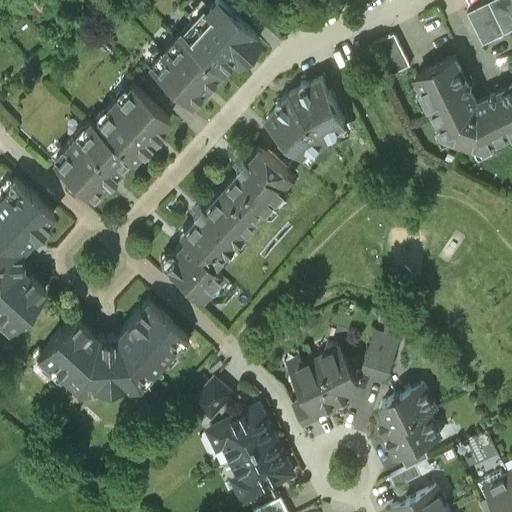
[(219,71),(250,39),(209,0),(207,0),(177,31),(219,71)]
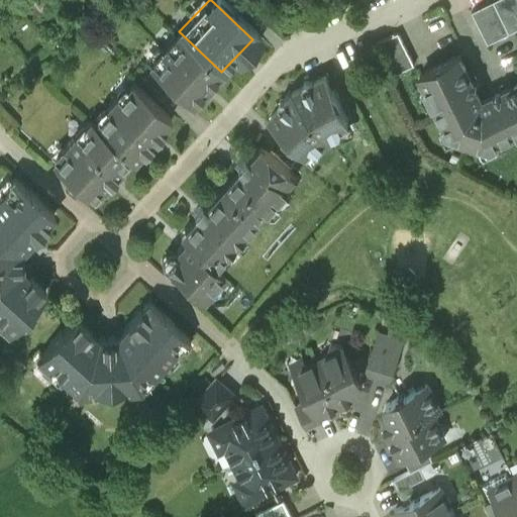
[(516,0),(495,0),(493,1),(509,33),(516,29),(516,0)]
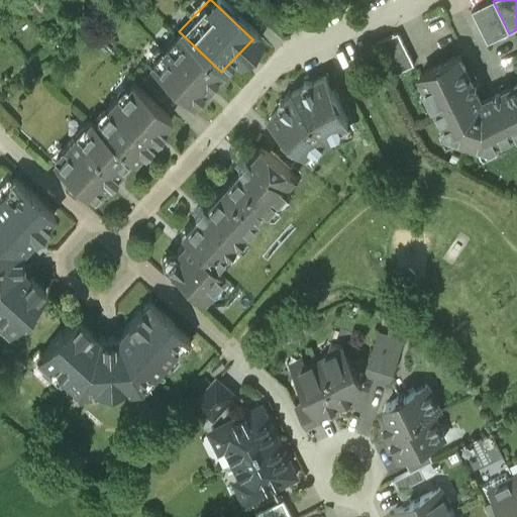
[(493,1),(472,11),(488,44),(509,33),(493,1)]
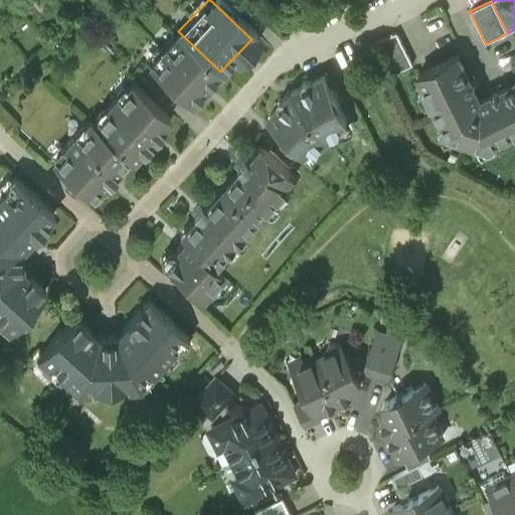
[(220,71),(178,31),(148,63),(191,104),(201,92),(203,94),(211,84),(209,82),(220,71)]
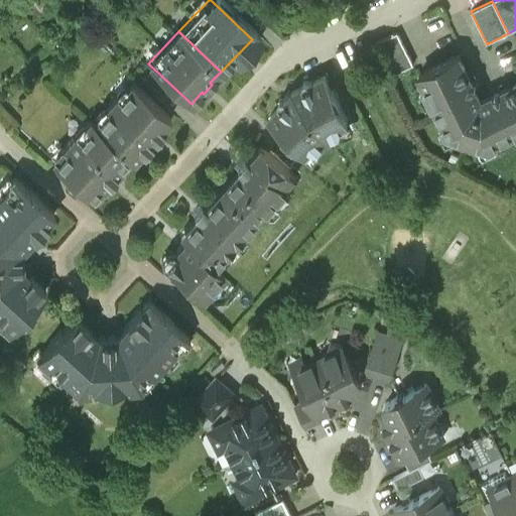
[(397,32),(376,42),(392,76),(413,65),(397,32)]
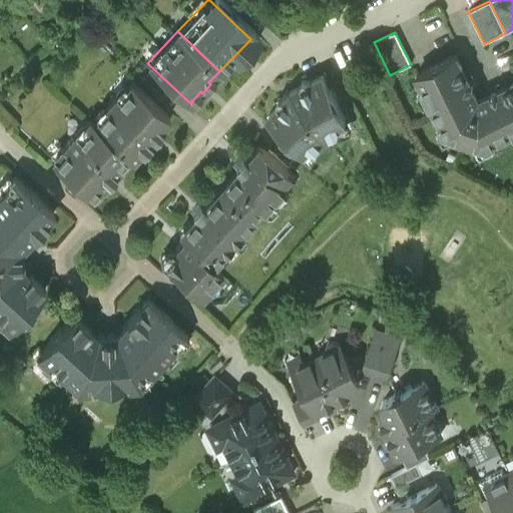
[(456,55),(440,63),(440,62),(432,66),(432,67),(416,75),(444,130),(453,133),(452,137),(464,142),(478,100),(456,55)]
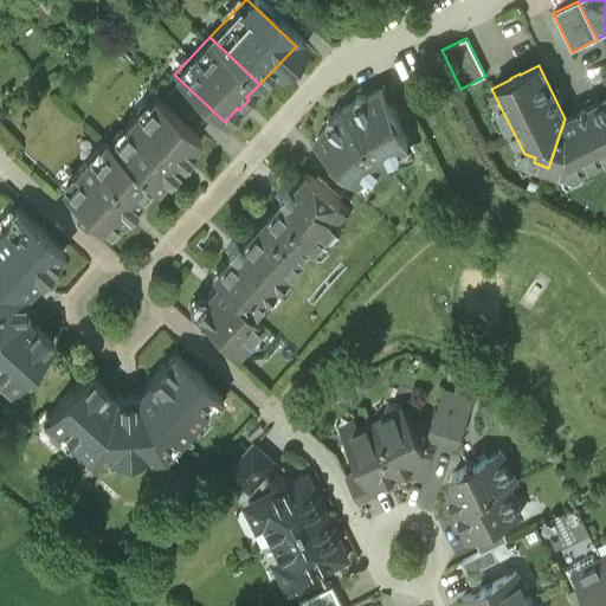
[(381,89),(367,96),(366,95),(363,96),(358,95),(355,101),(353,102),(353,103),(345,108),(337,115),(336,114),(334,116),(328,117),(328,123),(326,126),(327,127),(316,139),(334,155),(331,158),(345,169),(347,167),(361,180),(367,174),(374,173),(385,161),(399,155),(401,148),(408,144),(397,121),(400,118),(392,103),(389,105),(381,89)]
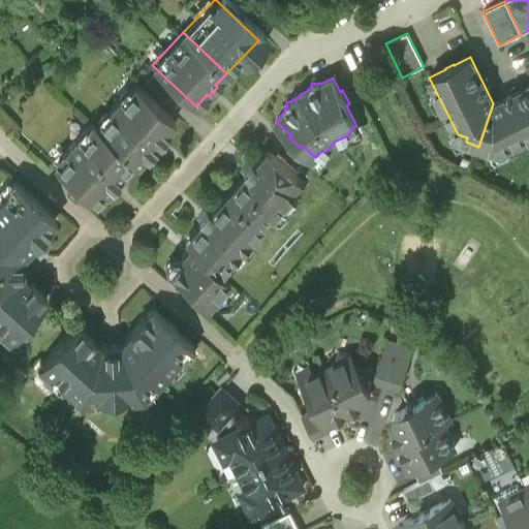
[(175,121),(134,84),(121,99),(119,97),(109,110),(110,111),(96,125),(96,126),(132,159),(131,159),(135,163),(145,153),(147,155),(155,146),(153,144),(156,139),(158,142),(167,132),(165,130),(175,121)]
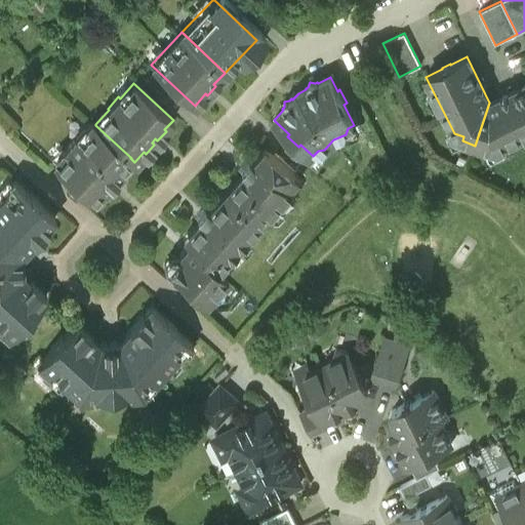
[(524,84),(489,103),(475,146),(487,150),(488,145),(498,149),(524,134),(524,84)]
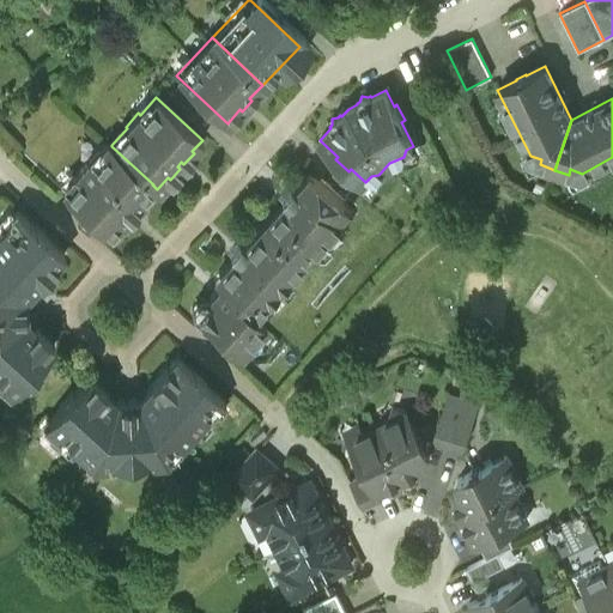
[(153,184),(111,146),(111,145),(107,140),(99,147),(99,152),(92,161),(89,157),(76,173),(77,173),(61,189),(76,202),(79,202),(93,217),(93,219),(108,232),(120,220),(122,223),(145,198),(143,195),(152,184),(153,184)]
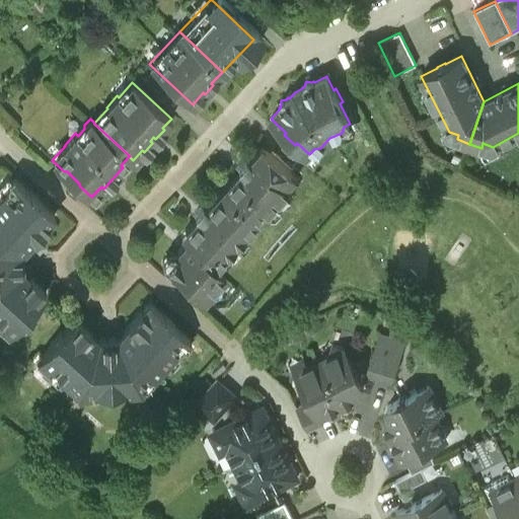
[(292,172),(267,149),(258,149),(222,190),(255,221),(267,209),(270,212),(290,190),(287,187),(292,180),(292,172)]
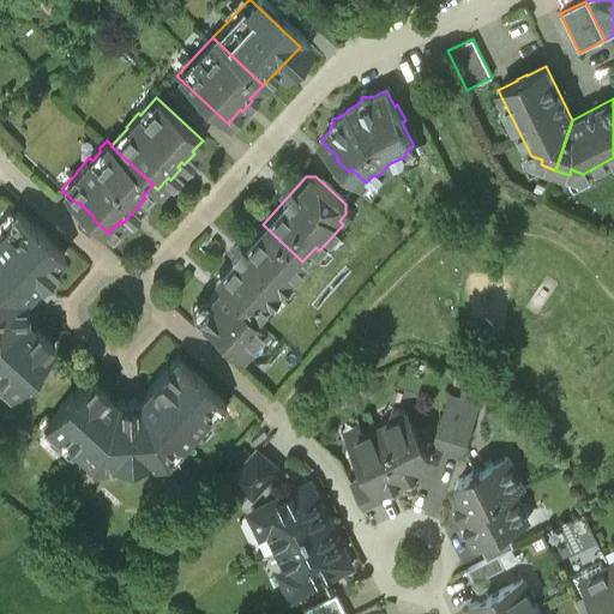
[(0,229),(0,381),(5,377),(14,385),(25,373),(26,374),(40,360),(38,359),(53,343),(49,339),(50,338),(35,324),(34,325),(25,317),(24,295),(38,280),(40,281),(55,263),(54,263),(64,252),(48,238),(48,236),(35,224),(34,224),(16,208),(8,215),(8,220),(0,229)]
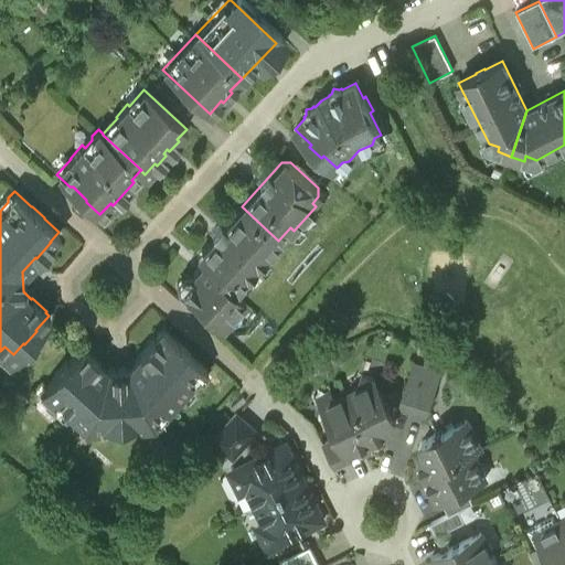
[(242,206),(201,251),(201,259),(203,262),(233,289),(278,241),(242,206)]
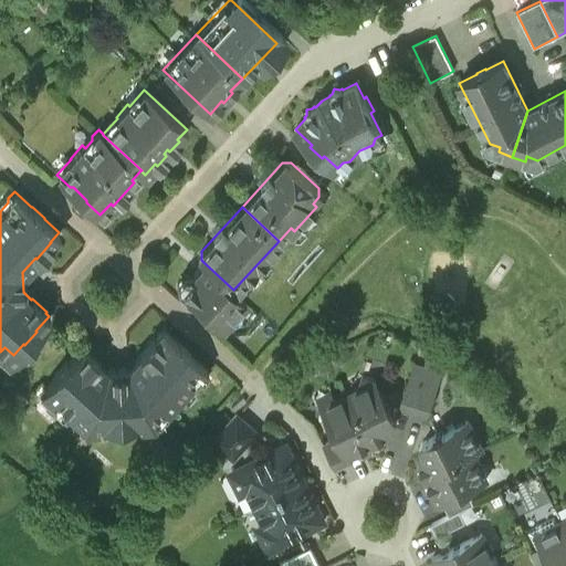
[(233,290),(203,262),(184,284),(185,292),(216,322),(224,321),(244,300),(233,290)]
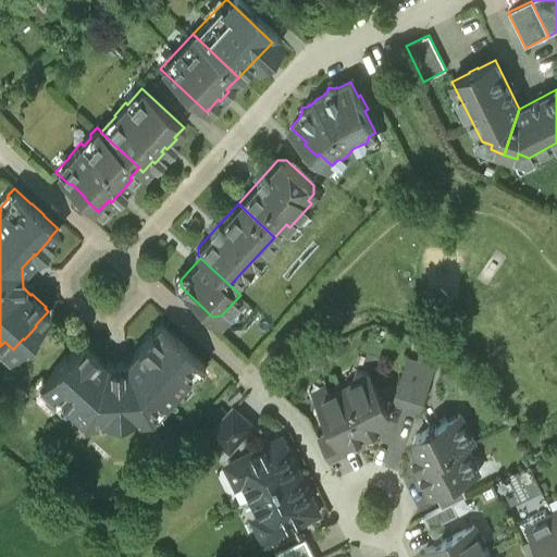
[(97,355),(83,342),(83,343),(78,339),(65,354),(64,353),(53,366),(53,367),(44,378),(51,385),(47,391),(64,407),(66,405),(78,416),(96,416),(96,417),(136,416),(136,413),(153,412),(159,406),(194,370),(198,369),(203,363),(187,347),(175,335),(174,336),(160,323),(151,332),(150,331),(136,346),(137,347),(124,362),(104,362),(96,356),(97,355)]
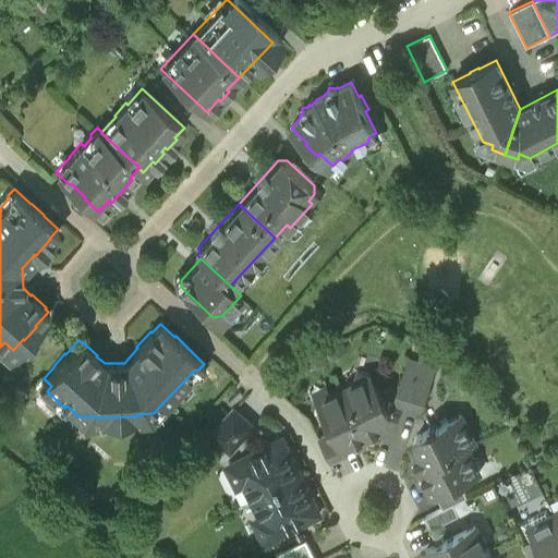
[(407,363),(395,400),(407,404),(420,367),(407,363)]
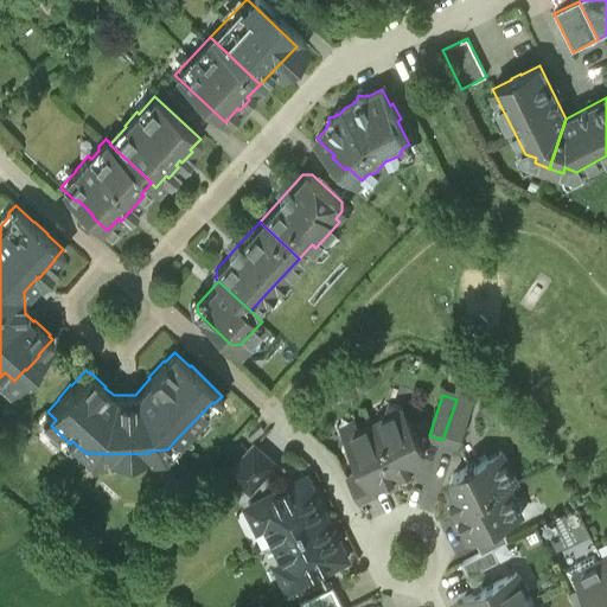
[(457,400),(442,440),(458,446),(472,406),(457,400)]
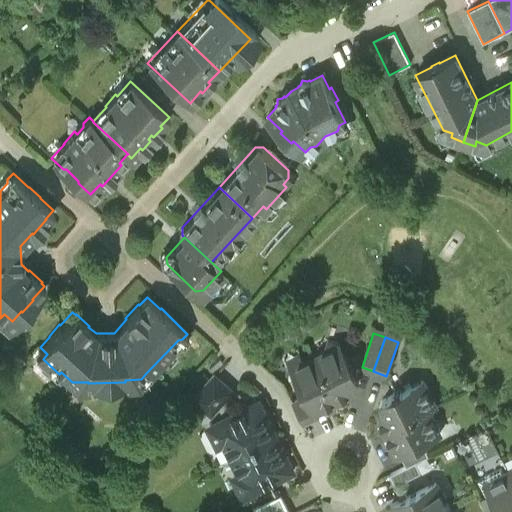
[(358,380),(340,343),(328,339),(323,351),(314,355),(337,401),(351,395),(349,391),(355,388),(352,383),(358,380)]
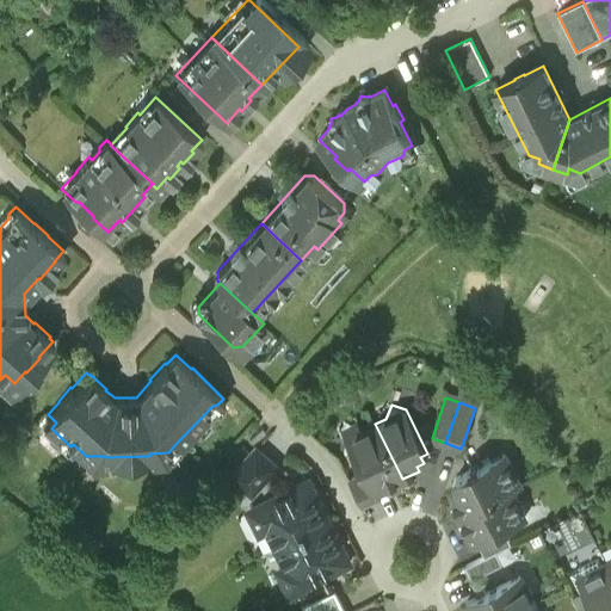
[(402,479),(375,424),(349,438),(364,471),(375,493),(376,492),(402,479)]
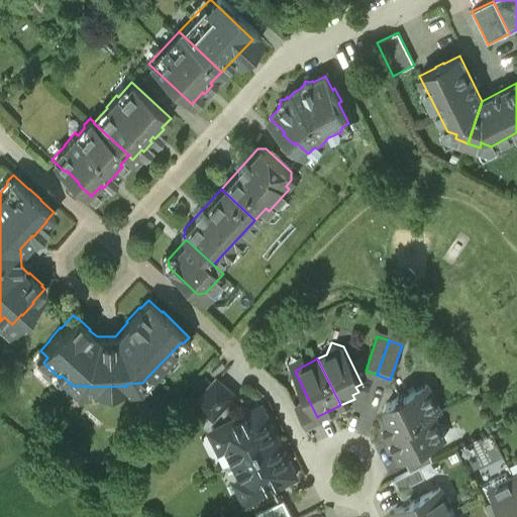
[(220,360),(211,371),(214,375),(224,365),(220,360)]
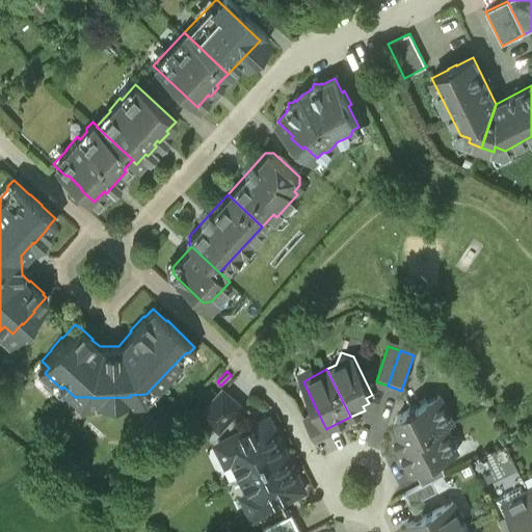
[(223,389),(203,411),(220,427),(241,404),(223,389)]
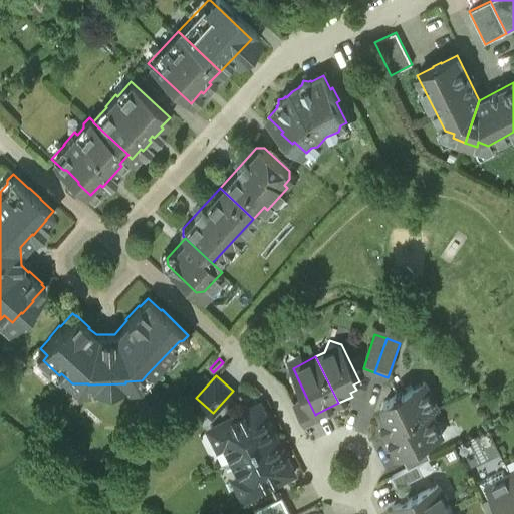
[(425,381),(404,392),(403,393),(396,391),(394,397),(393,398),(383,402),(388,409),(381,412),(384,418),(378,421),(386,435),(438,409),(425,381)]
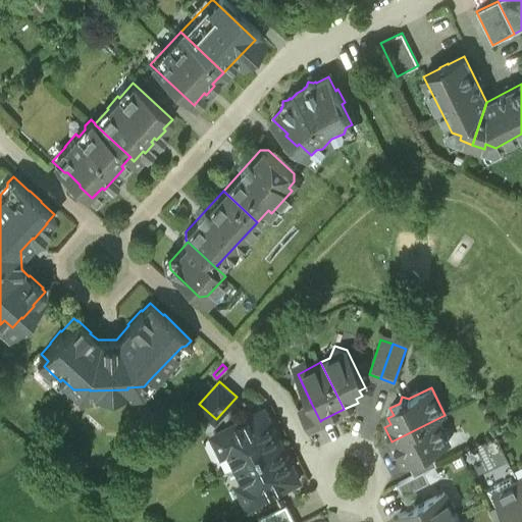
[(311,403),(298,409),(310,432),(323,425),(321,420),(320,421),(311,403)]
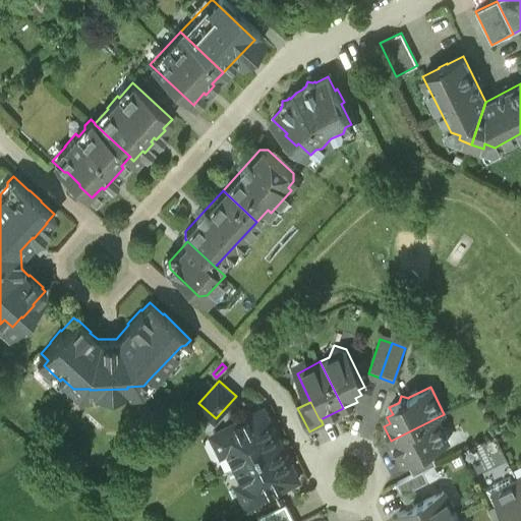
[(266,417),(252,423),(248,417),(215,433),(223,450),(229,447),(238,464),(279,444),(266,417)]
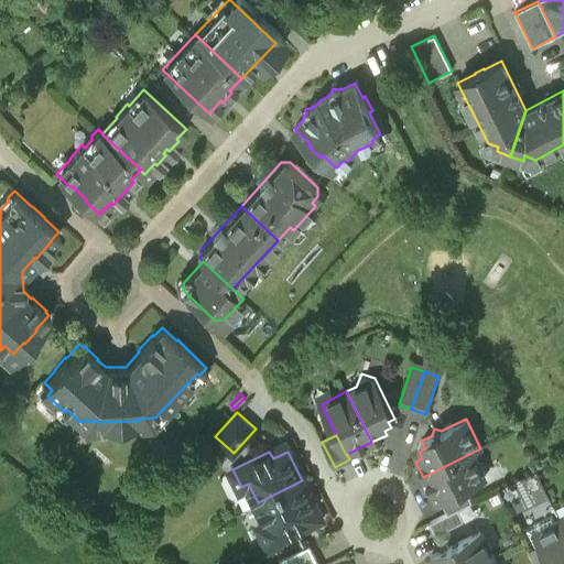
[(473,453),(423,477),(435,502),(441,500),(465,488),(485,478),(473,453)]
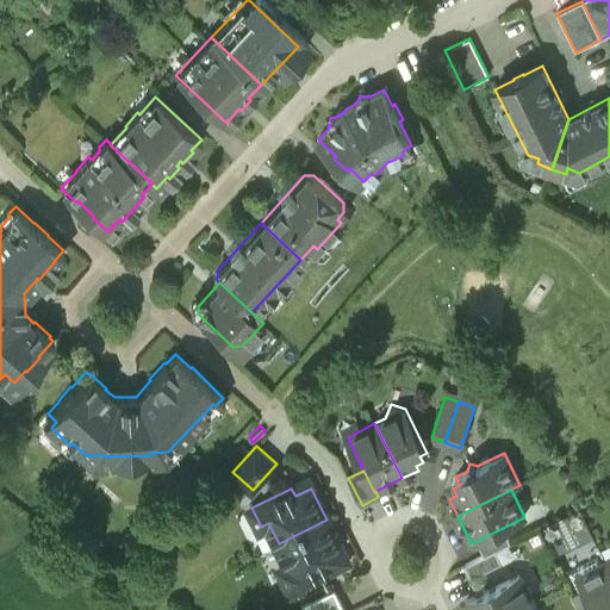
[(327,520),(279,543),(288,565),(281,568),(291,587),(330,567),(327,560),(342,552),(327,520)]
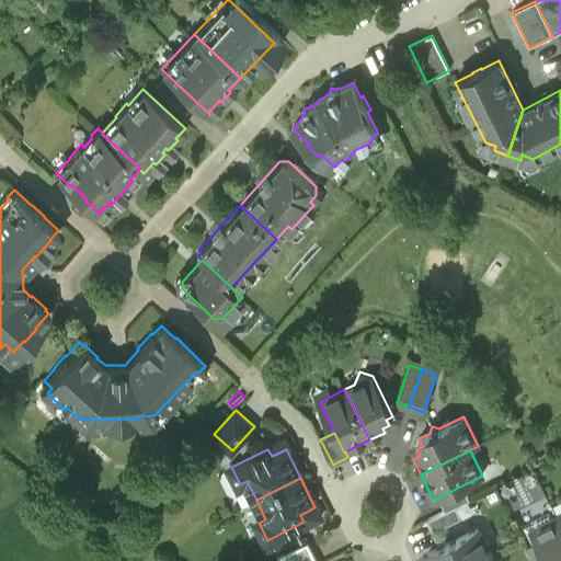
[(462,485),(438,497),(445,512),(455,506),(469,500),(462,485)]
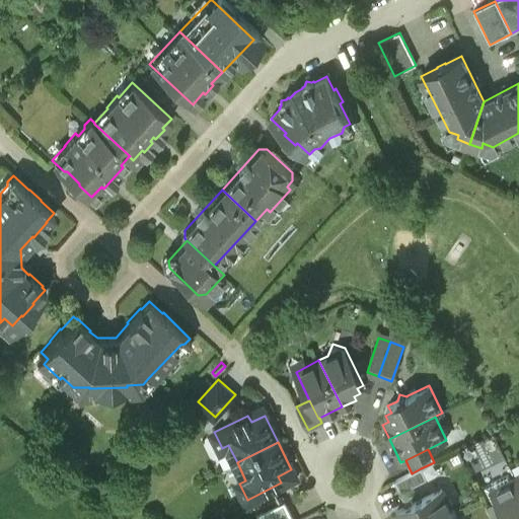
[(412,473),(395,482),(400,493),(404,491),(404,490),(427,479),(421,468),(412,473)]
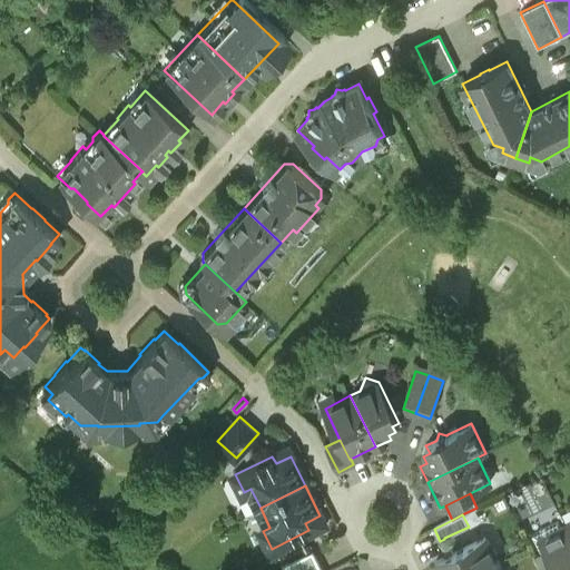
[(569,569),(569,532),(566,526),(560,528),(557,522),(533,534),(541,550),(546,548),(547,550),(556,569),(569,569)]
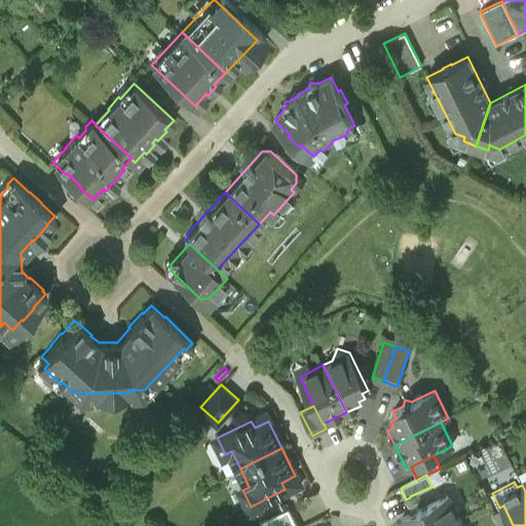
[(447,496),(416,512),(418,515),(412,518),(411,517),(408,516),(402,519),(404,525),(452,525),(460,522),(447,496)]
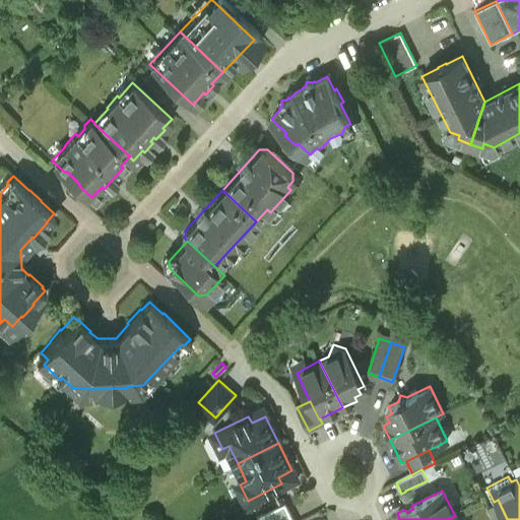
[(507,519),(499,502),(488,507),(494,519),(507,519)]
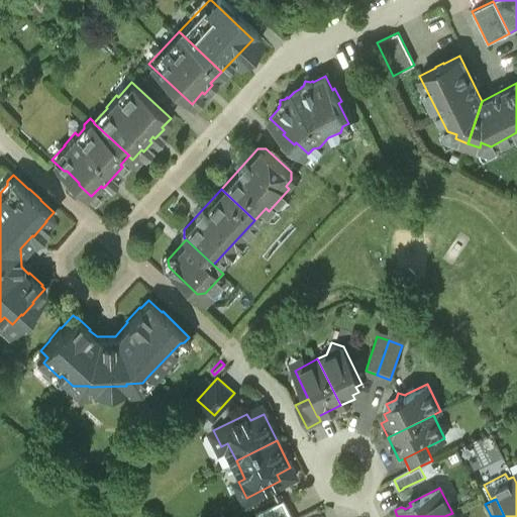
[(291,516),(283,500),(256,513),(257,516),(291,516)]
